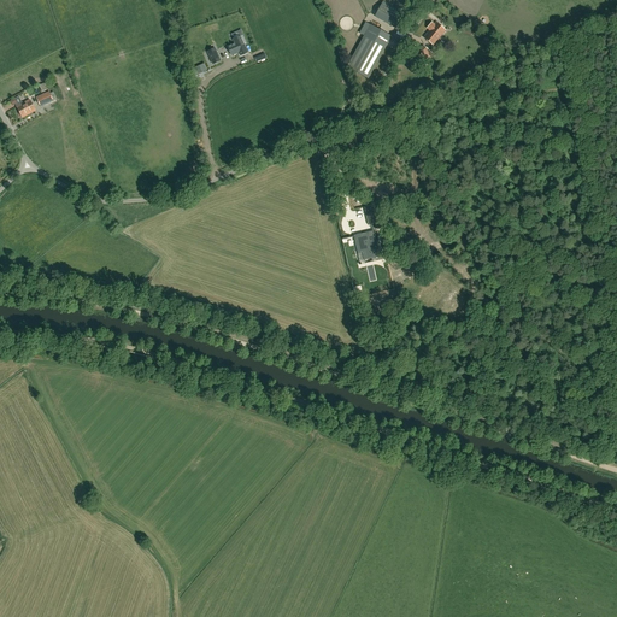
[(375,17),(397,28),(404,13),(383,1),(375,17)]
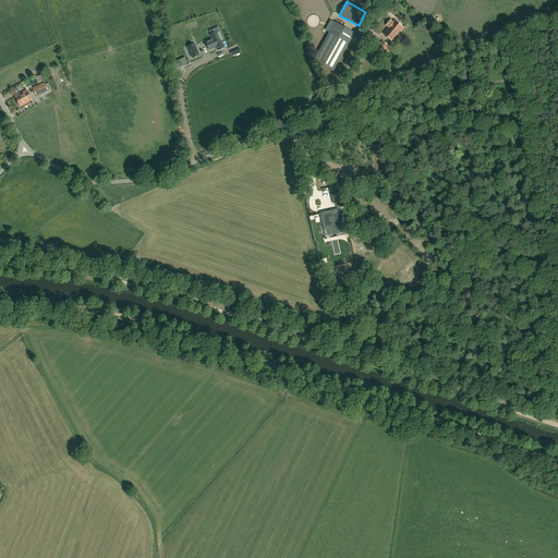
[(392,41),(403,27),(395,21),(392,23),(390,21),(387,25),(389,26),(383,34),(392,41)]
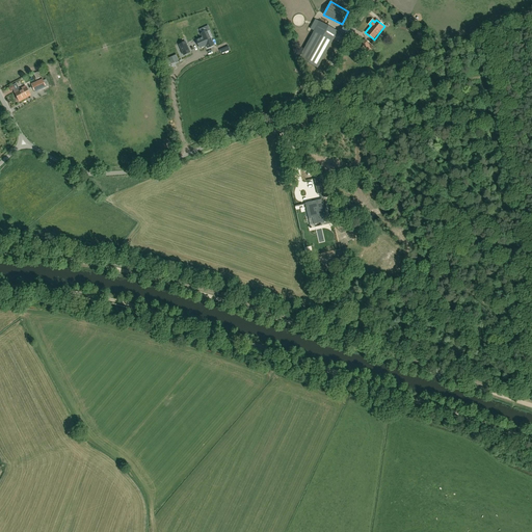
[(317,69),(338,31),(319,22),(299,58),(317,69)]
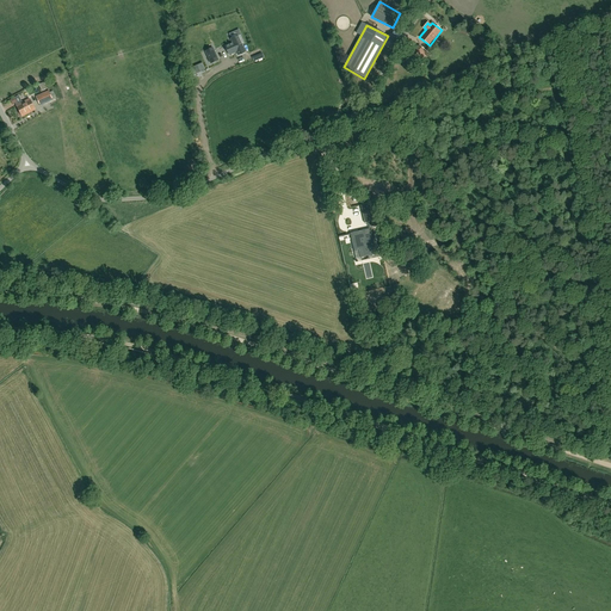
[(233,43),(229,44),(226,47),(227,48),(229,55),(236,51),(238,55),(245,53),(238,36),(230,39),(233,43)]
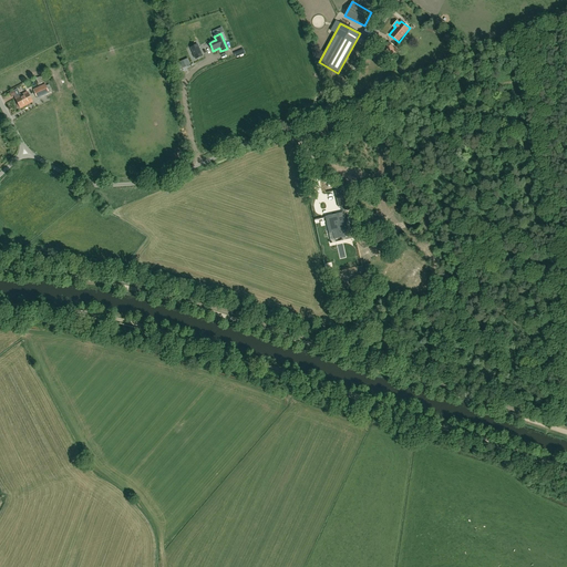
[(380,53),(390,61),(399,50),(389,42),(380,53)]
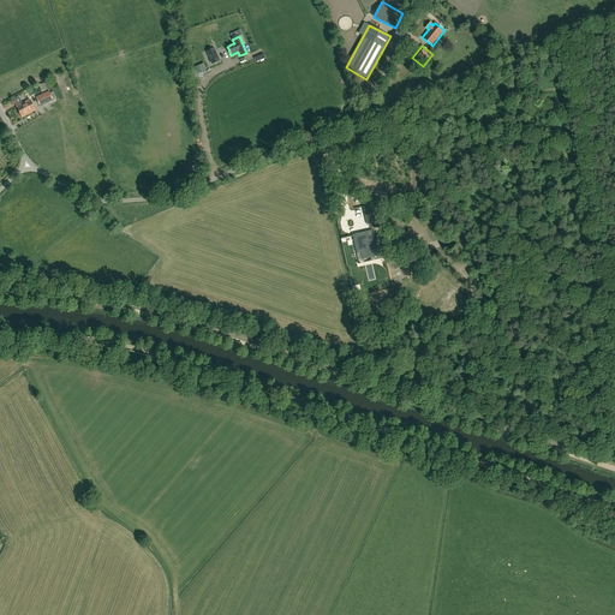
[(214,48),(207,52),(213,64),(220,60),(214,48)]
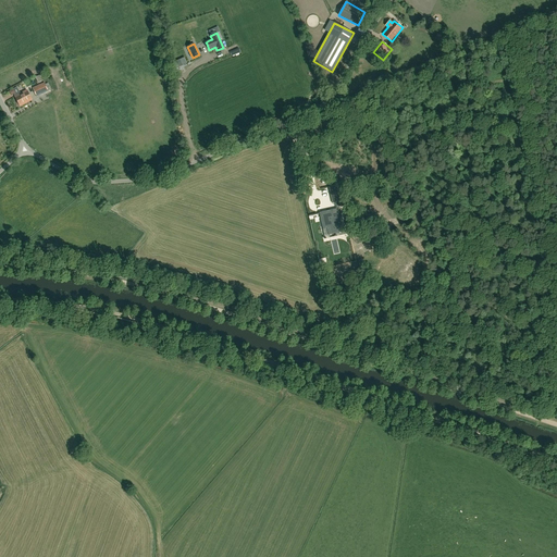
[(185,58),(173,63),(175,69),(187,63),(185,58)]
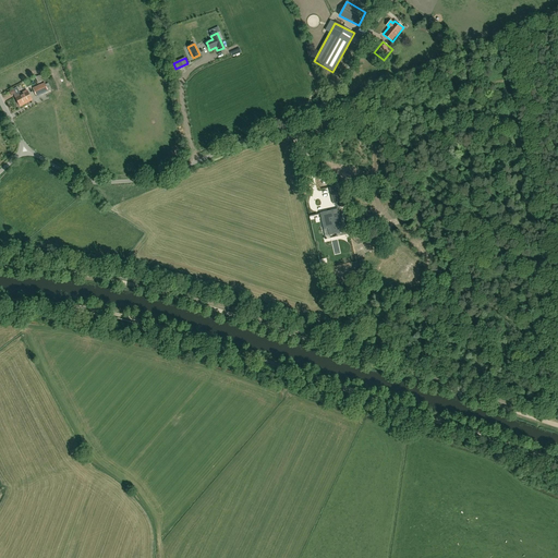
[(33,88),(36,97),(48,92),(45,83),(33,88)]
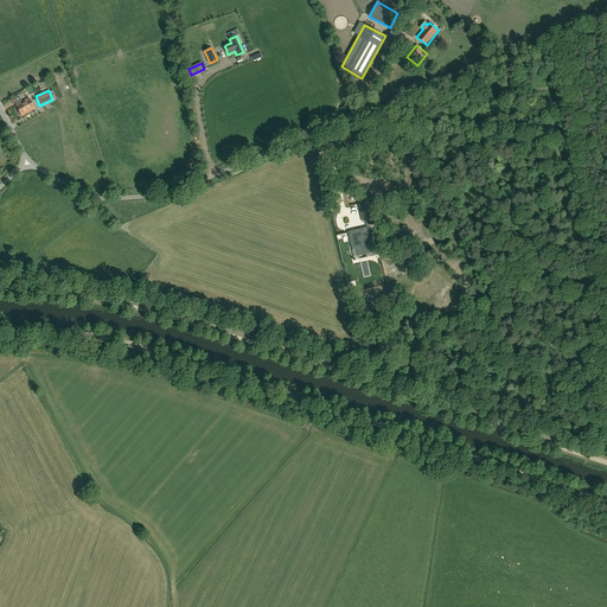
[(21,115),(34,109),(29,98),(17,104),(19,110),(18,112),(19,114),(21,114),(21,115)]
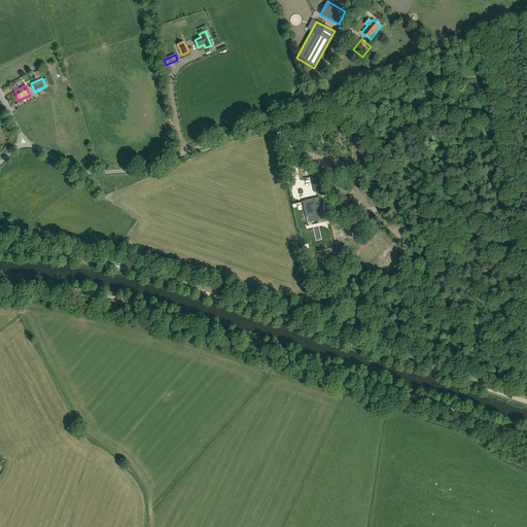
[(322,190),(318,176),(311,177),(314,192),(322,190)]
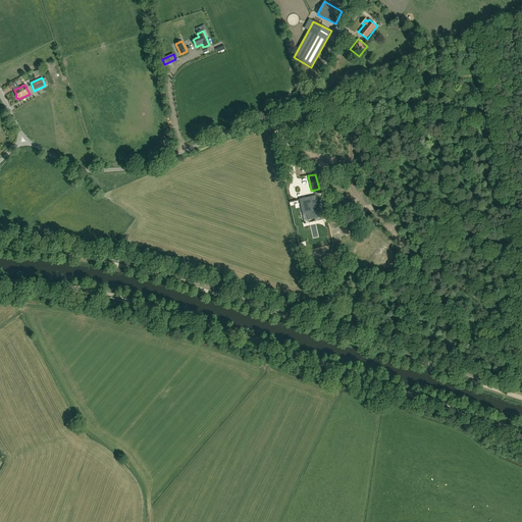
[(302,214),(307,213),(308,219),(309,219),(315,218),(323,216),(323,215),(320,216),(317,200),(313,201),(312,197),(300,200),(303,213),(302,213),(302,214)]
